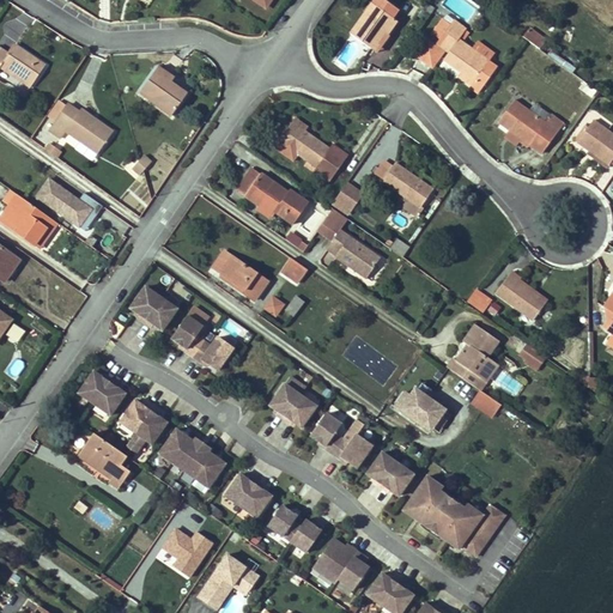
[(269,0),(267,5),(261,0),(252,0),(268,12),(277,0),(269,0)]
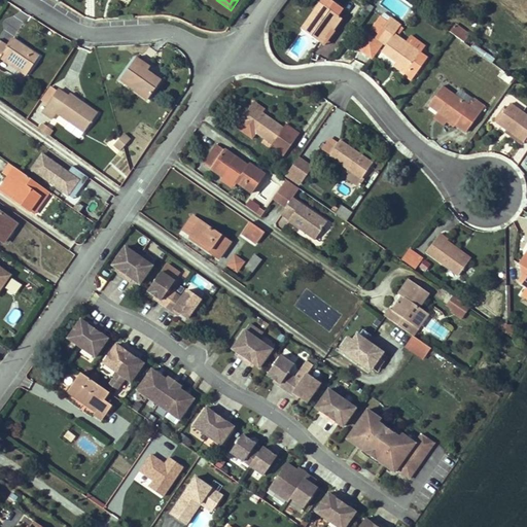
[(322,0),(320,4),(338,16),(343,9),(329,0),(322,0)]
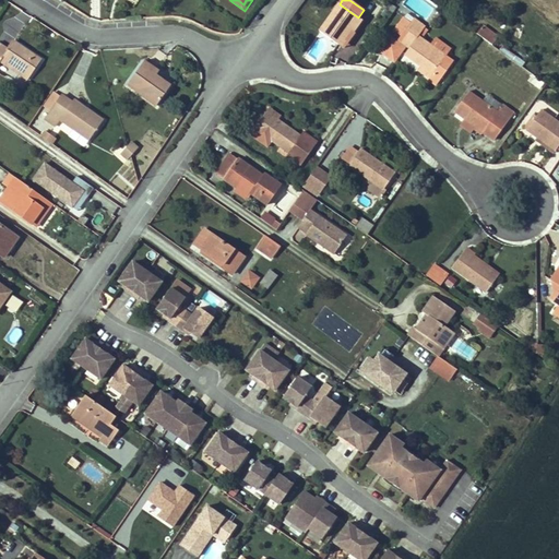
[(358,18),(340,4),(320,33),(337,45),(358,18)]
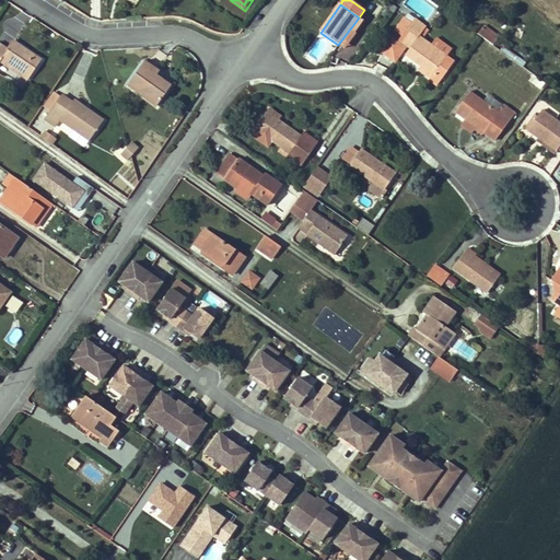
[(359,18),(338,45),(343,49),(354,34),(353,33),(362,21),(359,18)]
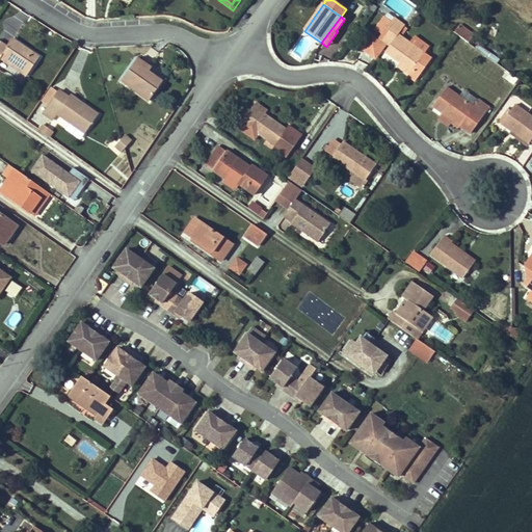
[(381,35),(392,23),(384,18),(375,30),(381,35)]
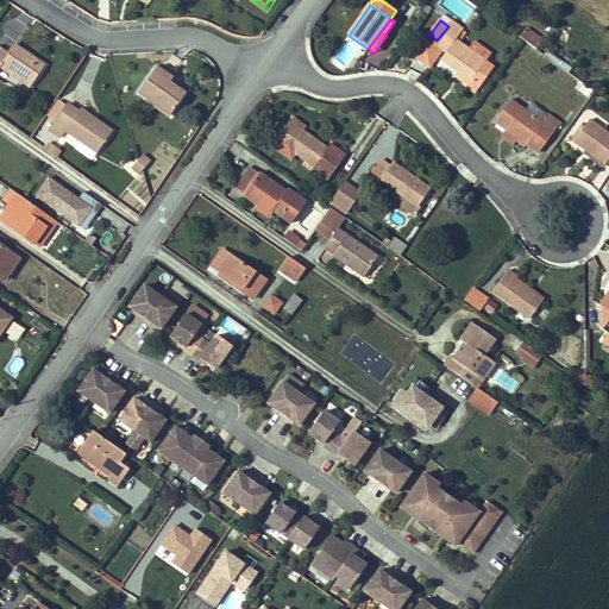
[(495,68),(487,62),(469,50),(456,41),(463,30),(451,22),(449,26),(437,41),(434,45),(445,54),(441,60),(458,73),(472,82),(469,87),(477,93),(495,68)]
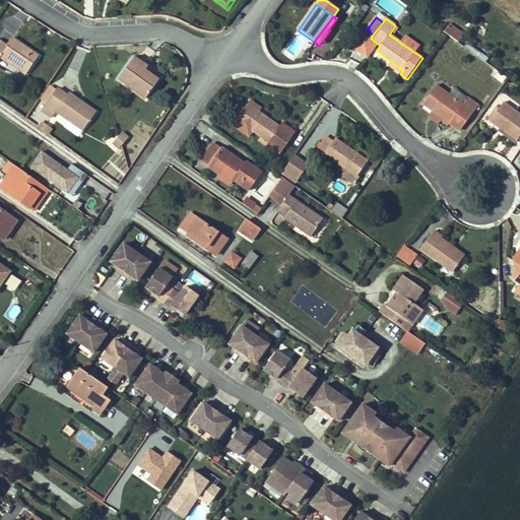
[(370,34),(356,24),(346,39),(360,48),(370,34)]
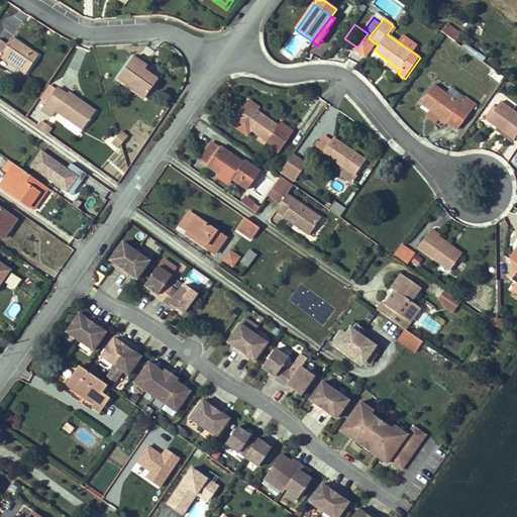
[(441,31),(446,35),(455,42),(460,34),(446,24),(441,31)]
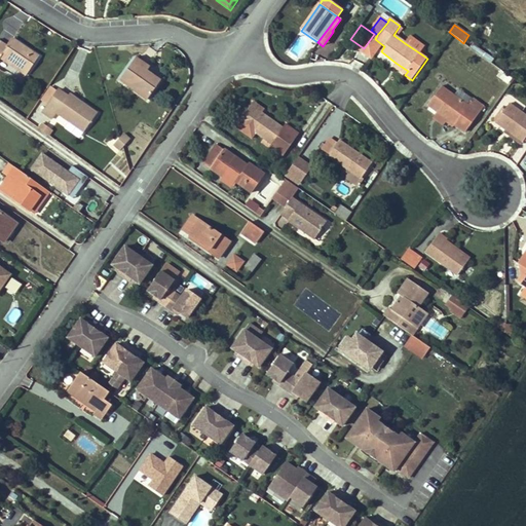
[(405,43),(420,53),(424,47),(410,37),(405,43)]
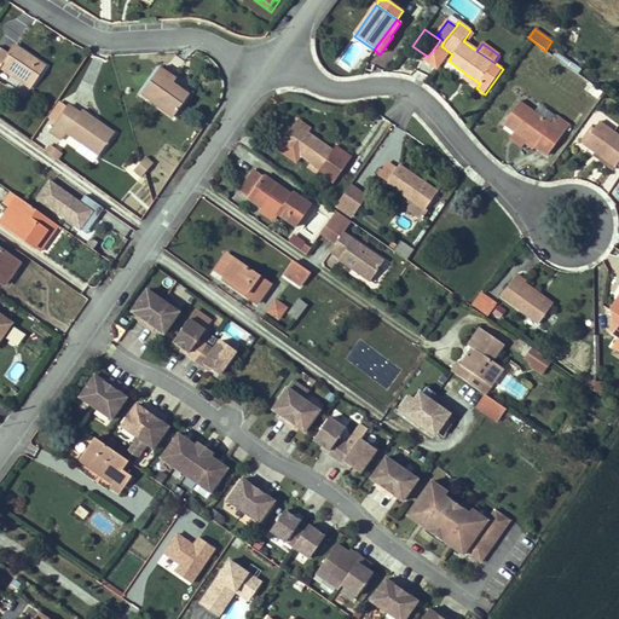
[(12,59),(19,48),(16,46),(9,56),(12,59)]
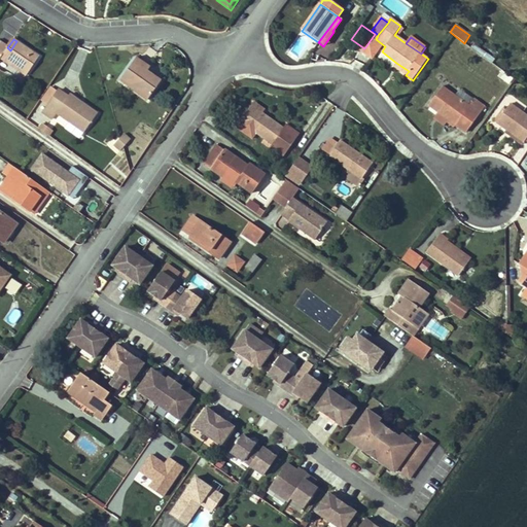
[(26,76),(27,75),(39,57),(16,41),(10,50),(7,47),(0,42),(0,59),(26,76)]
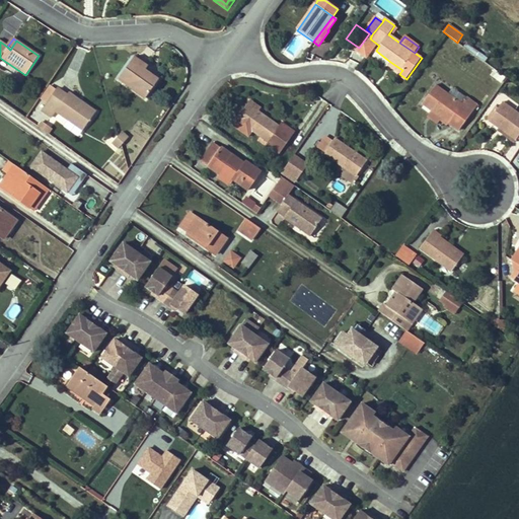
[(295,54),(300,44),(293,41),(289,51),(295,54)]
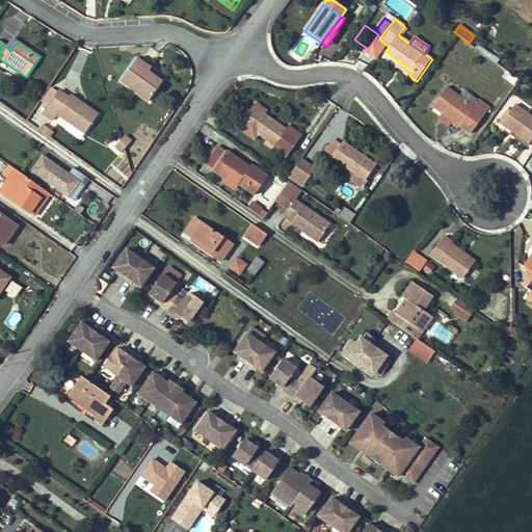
[(138,57),(135,61),(150,72),(153,69),(138,57)]
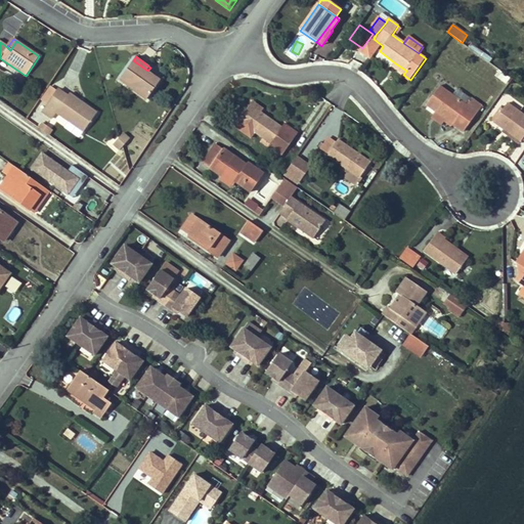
[(147,99),(161,81),(147,71),(133,60),(120,80),(147,99)]
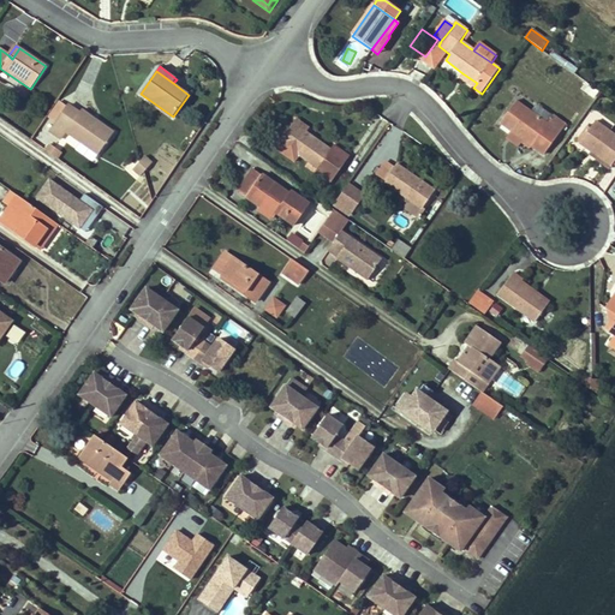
[(460,78),(473,88),(477,83),(463,73),(460,78)]
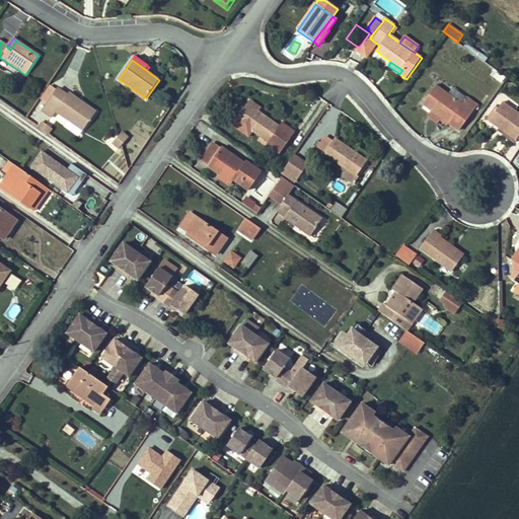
[(494,71),(492,77),(502,81),(504,76),(494,71)]
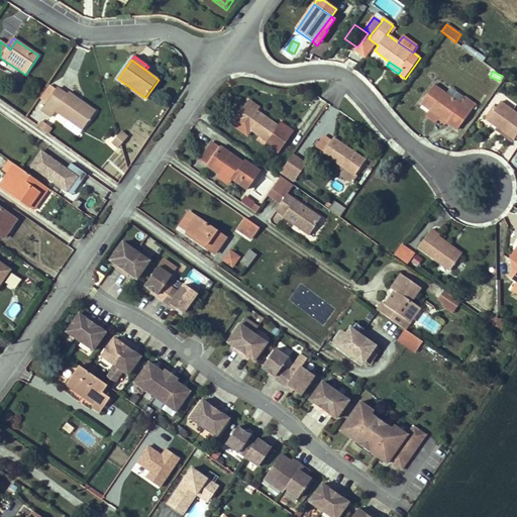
[(430,111),(446,122),(456,130),(472,110),(466,106),(469,101),(464,98),(459,104),(446,94),(434,85),(420,104),(430,111)]
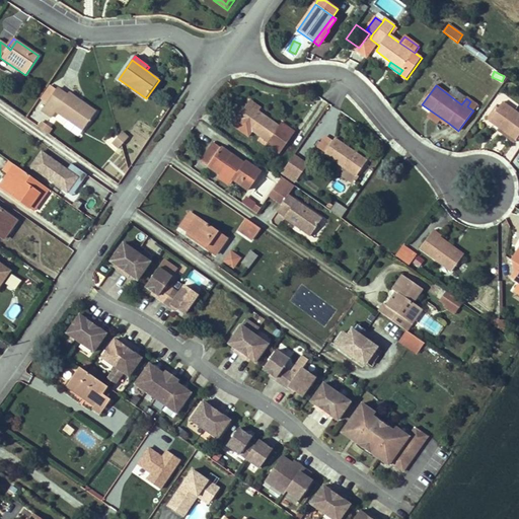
[(46,106),(56,92),(50,88),(40,102),(46,106)]
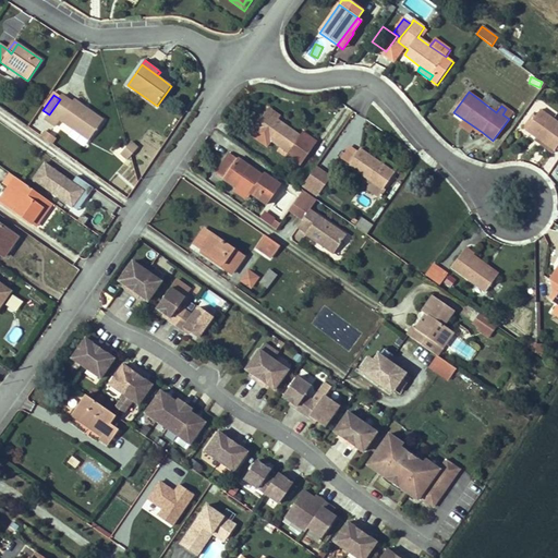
[(482,101),(496,112),(501,106),(486,96),(482,101)]
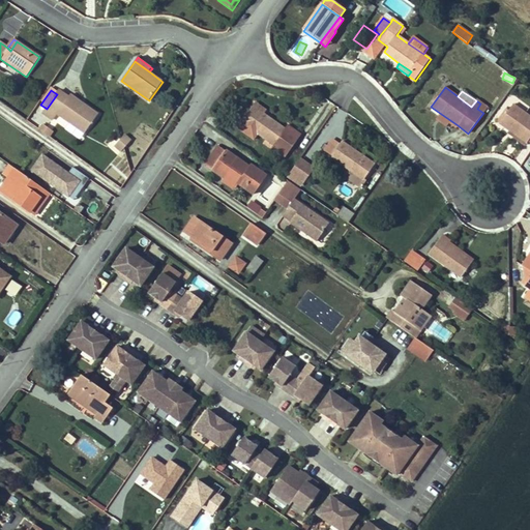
[(57,114),(85,134),(98,115),(70,95),(67,99),(58,93),(57,94),(47,109),(43,114),(52,121),(57,114)]
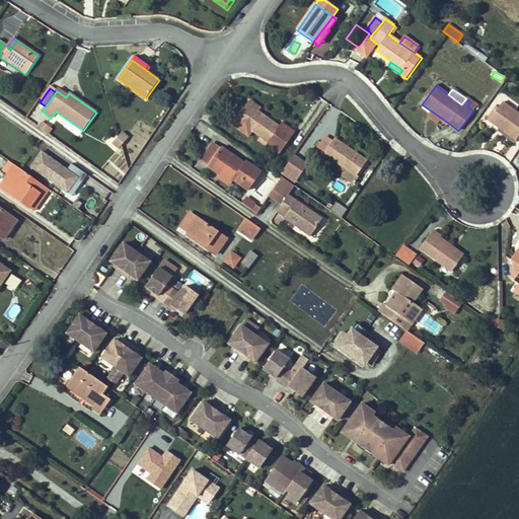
[(262,108),(250,100),(247,104),(258,112),(262,108)]
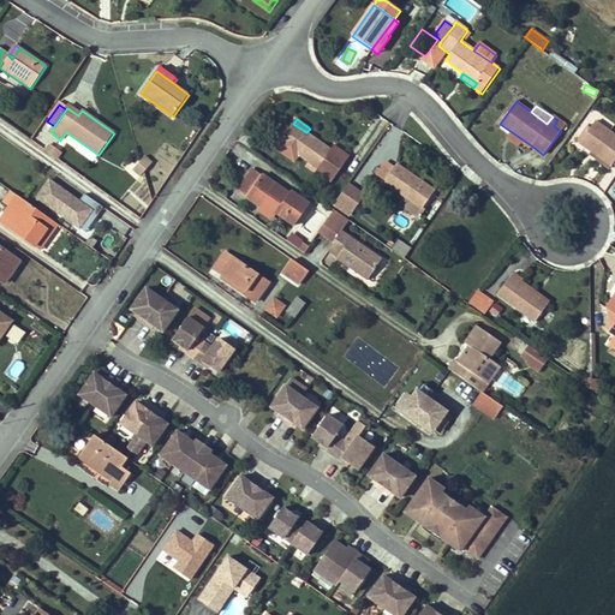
[(561,131),(565,125),(557,120),(554,126),(561,131)]
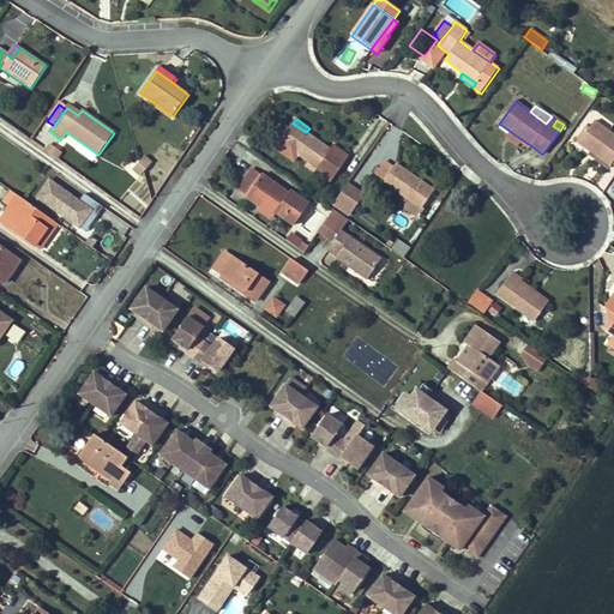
[(613,160),(613,136),(595,122),(578,143),(590,152),(611,166),(612,163),(613,160)]
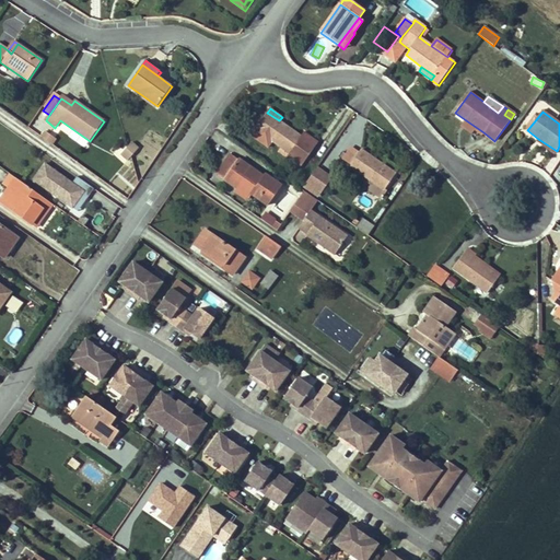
[(304,132),(301,137),(279,120),(267,113),(254,130),(289,154),(287,158),(301,167),(318,142),(304,132)]
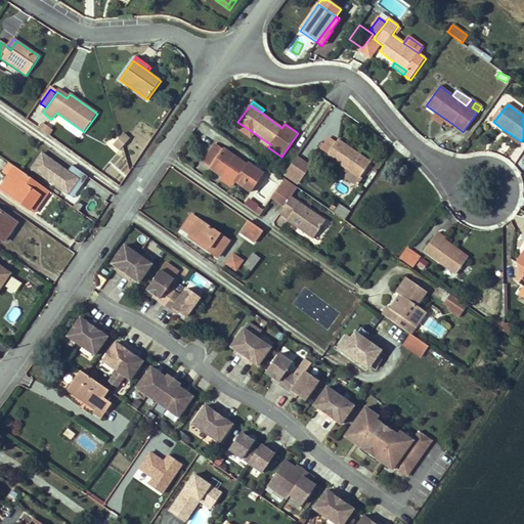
[(219,119),(210,112),(203,120),(213,127),(219,119)]
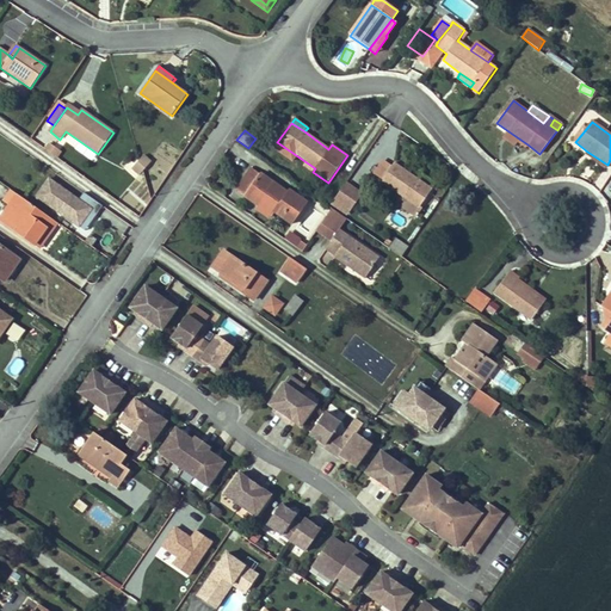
[(526,148),(528,144),(508,131),(504,137),(516,147),(518,142),(526,148)]
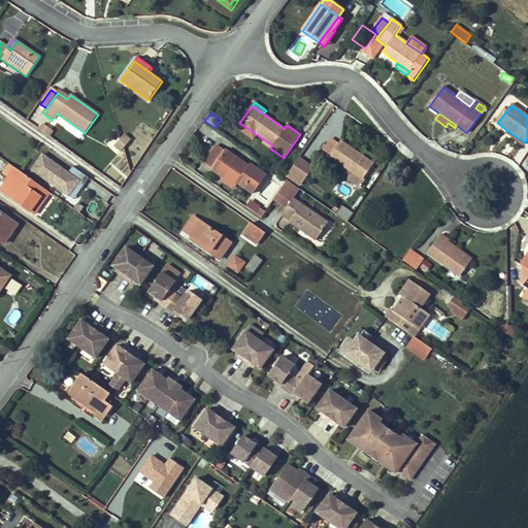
[(43,125),(39,130),(48,137),(53,132),(43,125)]
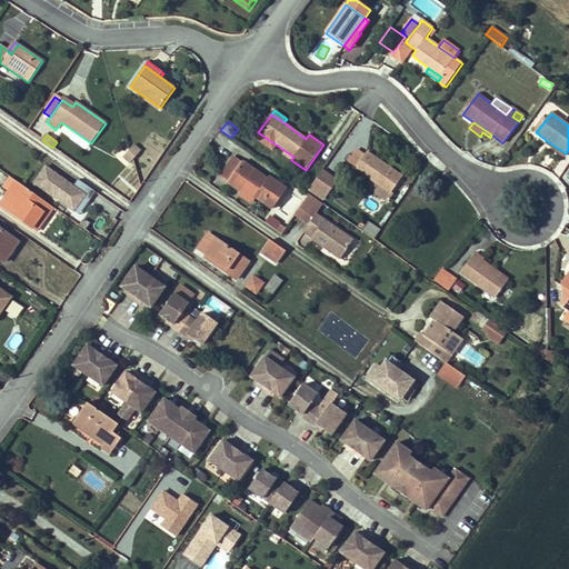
[(563,157),(566,153),(547,141),(546,143),(563,157)]
